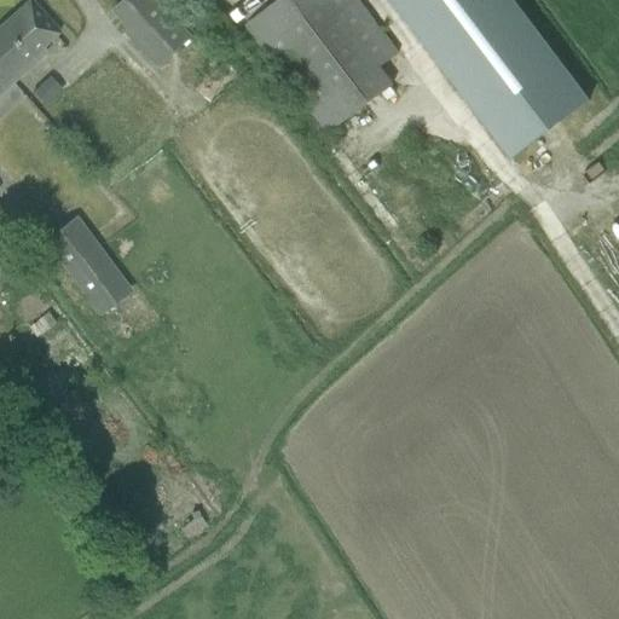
[(29,0),(0,25),(0,70),(12,85),(34,64),(29,59),(58,33),(29,0)]
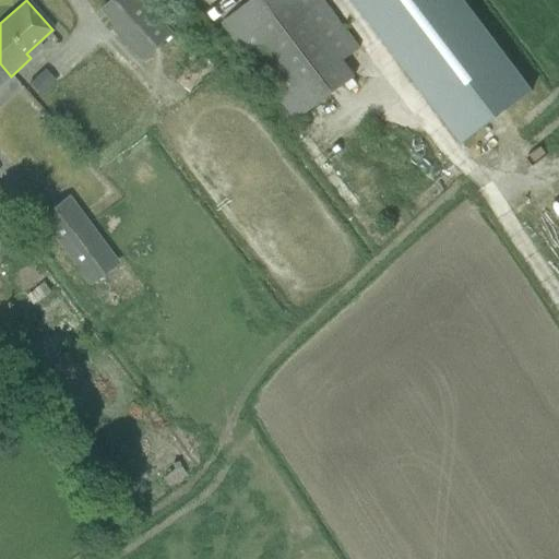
[(171,35),(139,0),(114,0),(102,11),(115,24),(110,27),(142,63),(171,35)]
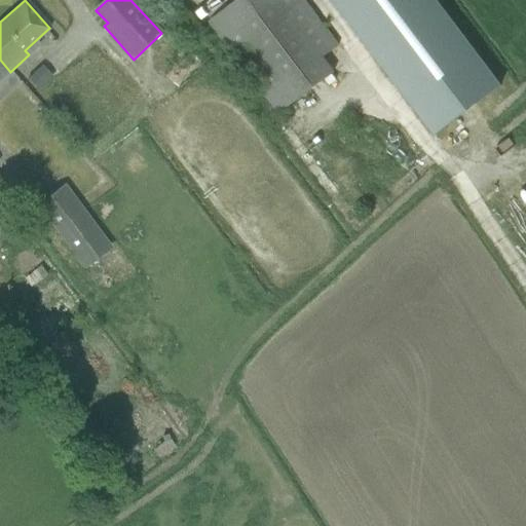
[(236,0),(208,23),(276,113),(334,72),(323,58),(339,45),(304,0),(236,0)]
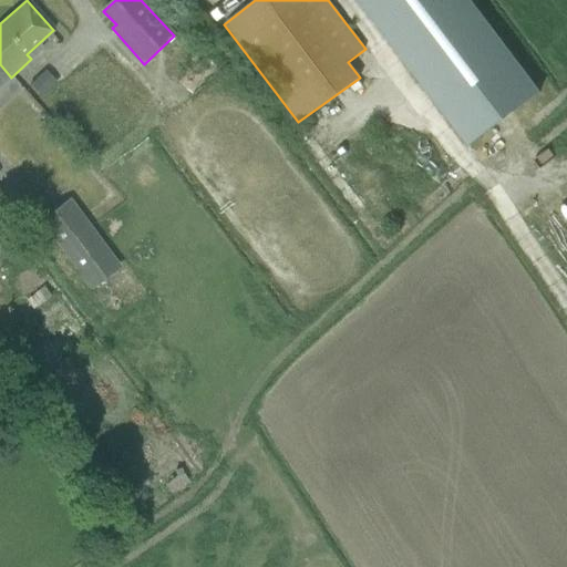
[(539,93),(468,0),(356,0),(467,147),(539,93)]
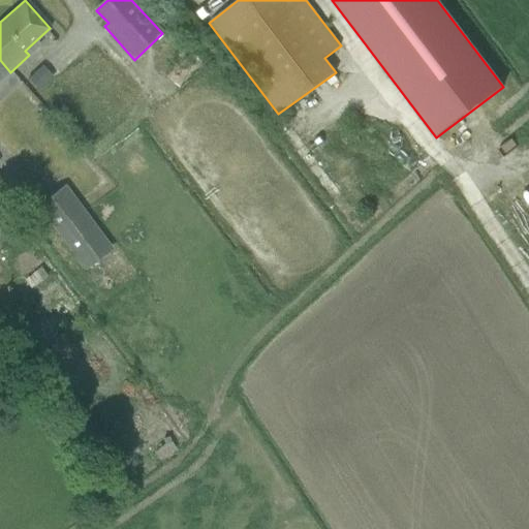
[(0,81),(10,72),(0,60),(0,81)]
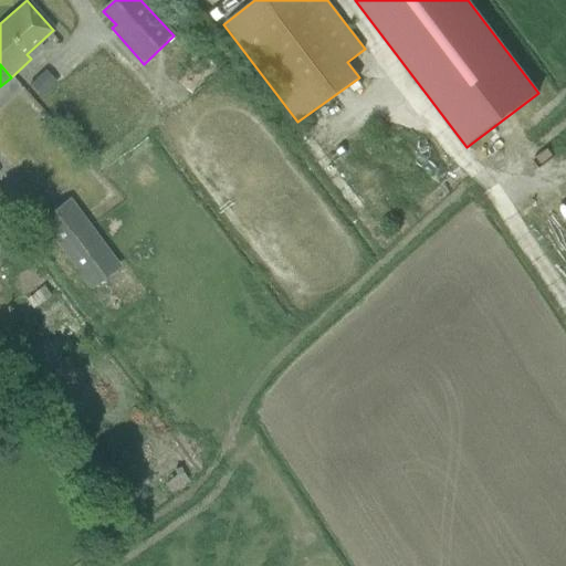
[(39,221),(90,290),(121,266),(69,199),(39,221)]
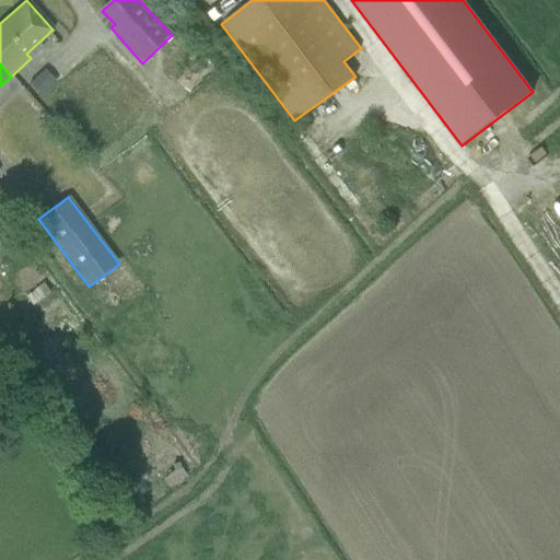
[(42,283),(35,289),(42,299),(48,293),(42,283)]
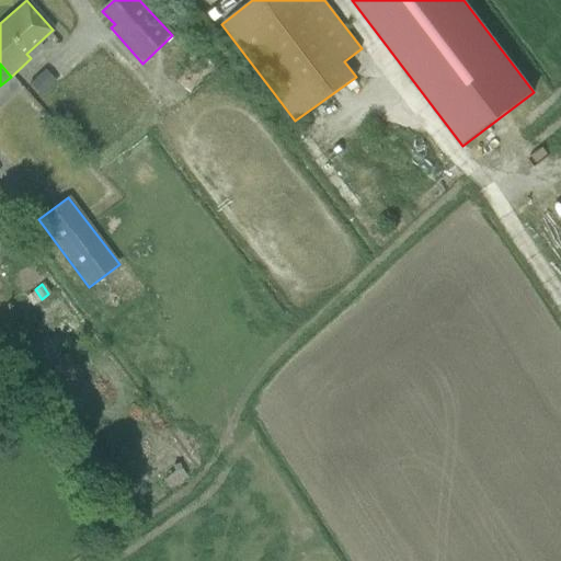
All buildings are outlined.
